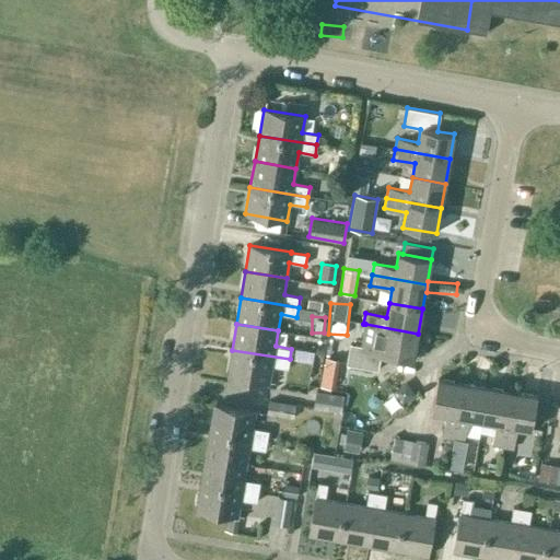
[(412,361),(418,334),(365,324),(361,346),(350,343),(346,364),(378,371),(381,354),(412,361)]
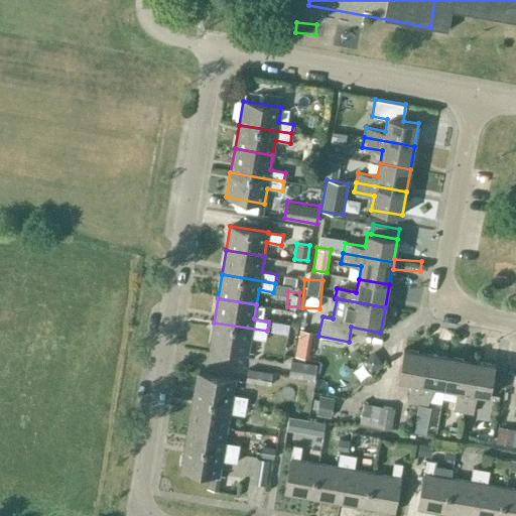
[(265,340),(267,331),(214,323),(210,346),(248,353),(251,338),(265,340)]
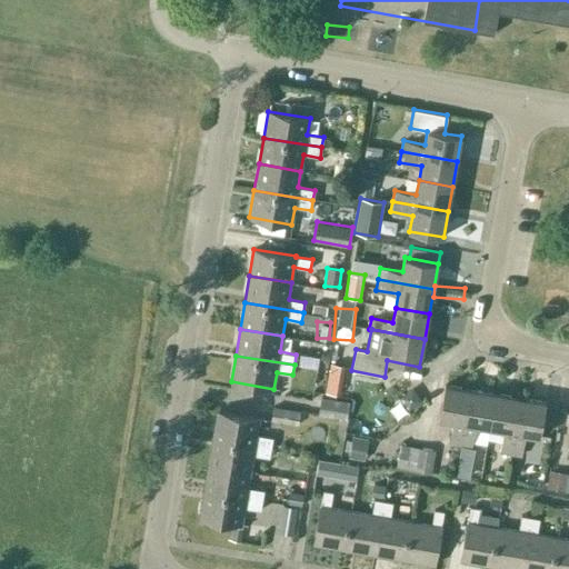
[(449,442),(460,445),(470,389),(445,385),(439,418),(453,420),(449,442)]
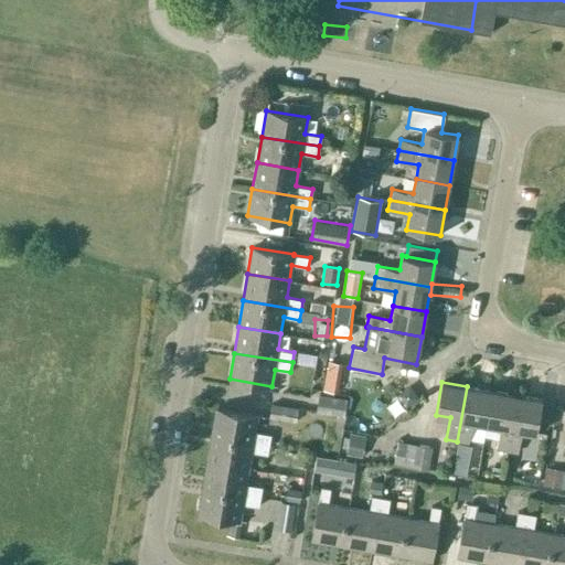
[(472,422),(486,424),(491,391),(467,386),(457,441),(468,444),(472,422)]
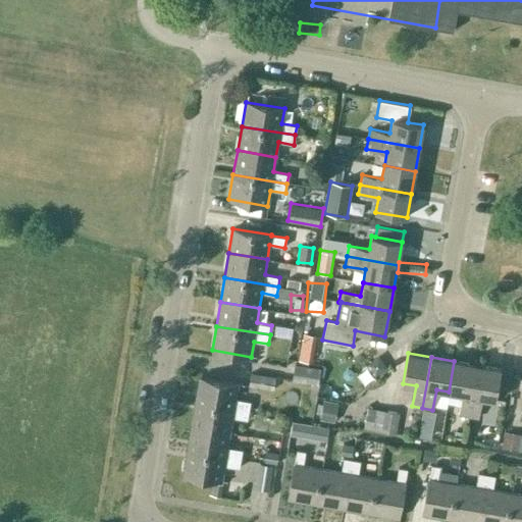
[(312,382),(316,367),(294,361),(290,376),(312,382)]
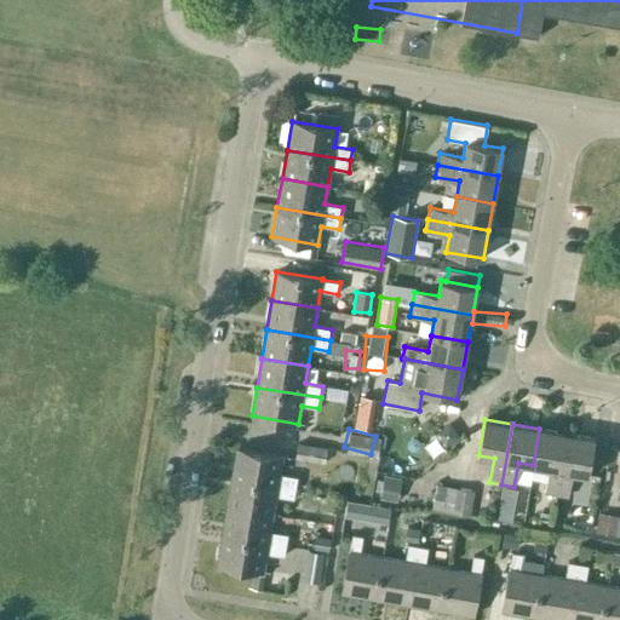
[(545,492),(556,494),(567,434),(539,429),(533,465),(549,469),(545,492)]
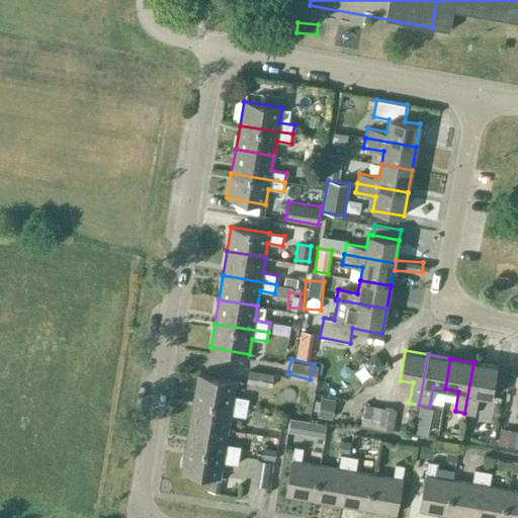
[(497,366),(473,362),(464,413),(475,414),(478,395),(492,398),(497,366)]
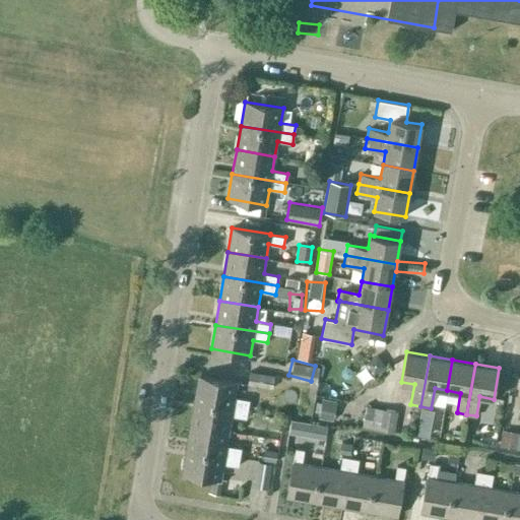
[(274,375),(250,371),(247,384),(271,389),(274,375)]
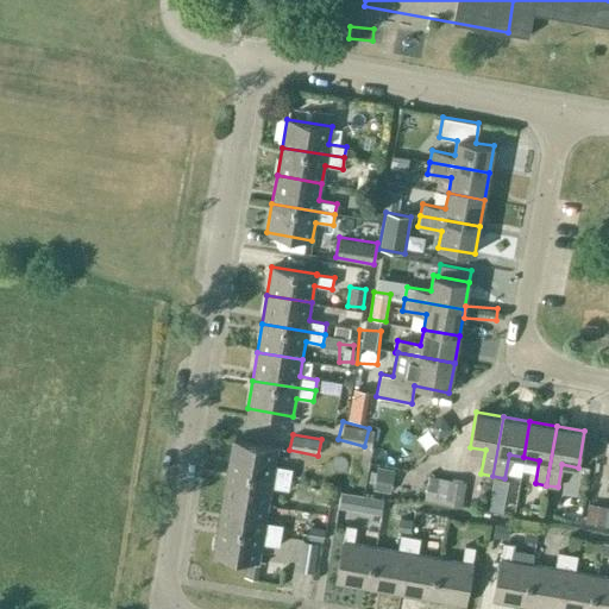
[(227,469),(290,479),(292,469),(275,465),(277,447),(232,440),(227,469)]
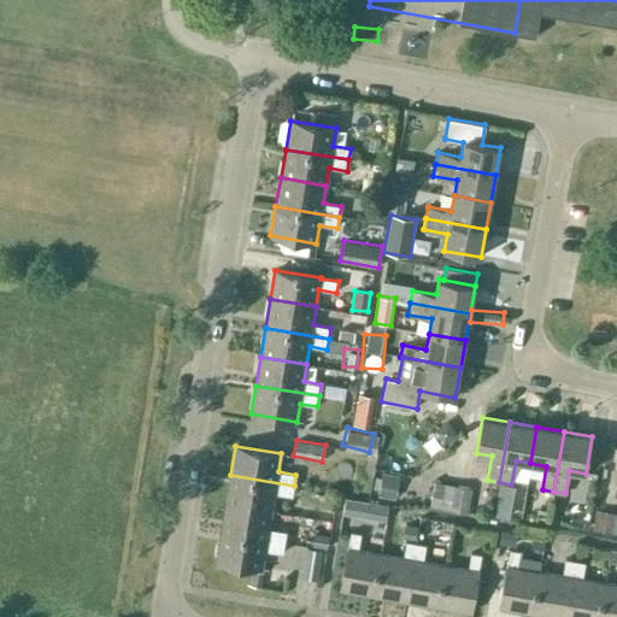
[(225,504),(271,511),(274,493),(293,497),(294,486),(230,475),(225,504)]
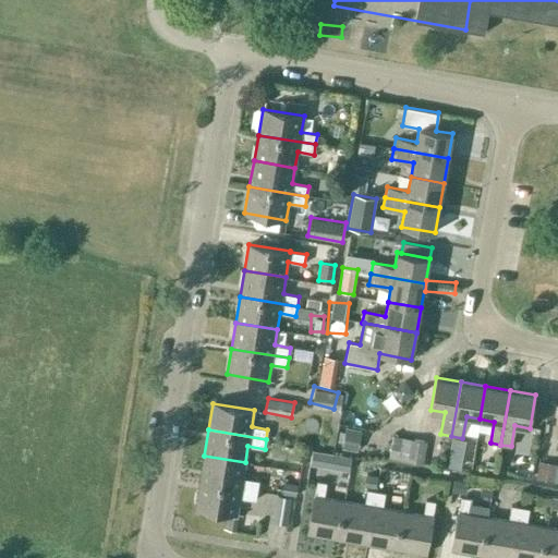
[(427,440),(392,435),(388,458),(423,463),(427,440)]
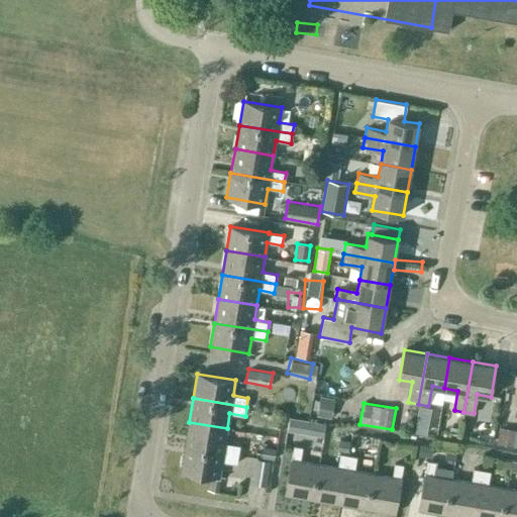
[(425,432),(427,419),(415,417),(413,429),(425,432)]
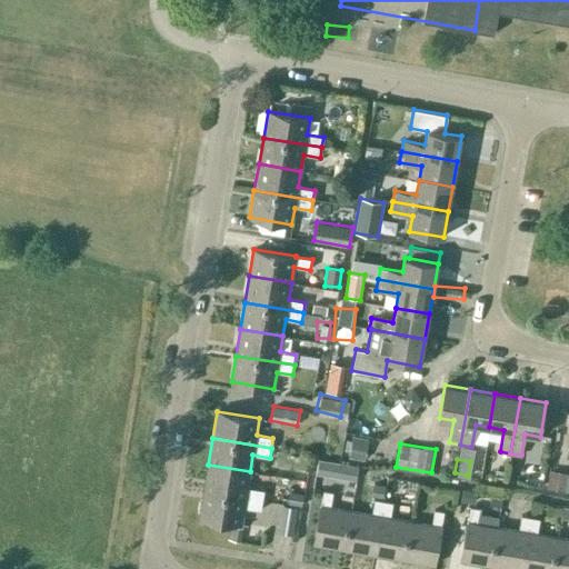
[(203,491),(262,501),(263,490),(248,487),(250,471),(208,465),(203,491)]
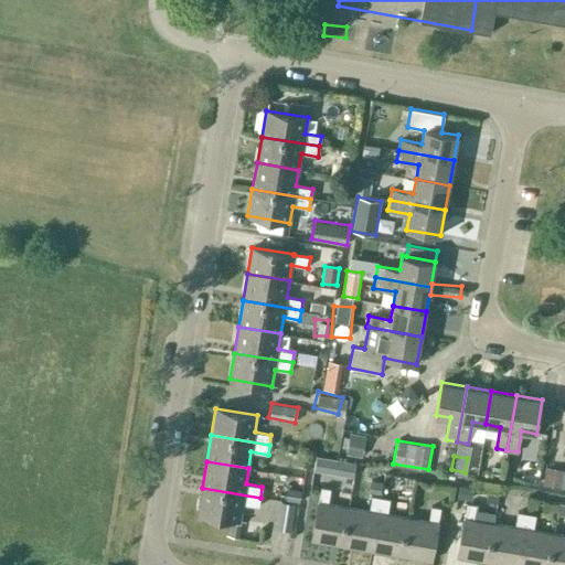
[(542,483),(560,483),(560,461),(542,462),(542,483)]
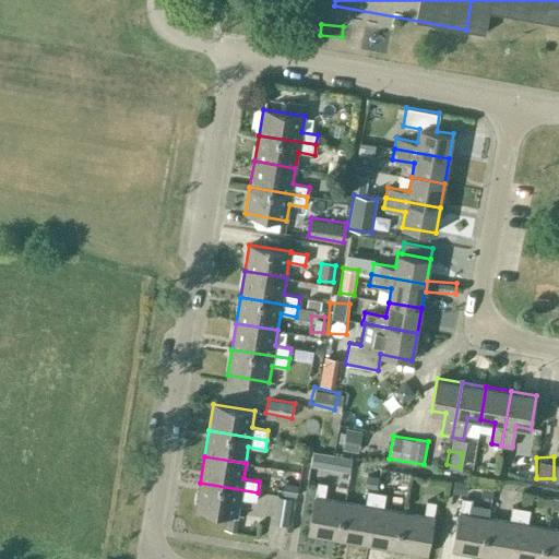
[(257,501),(258,492),(200,483),(195,509),(237,515),(239,499),(257,501)]
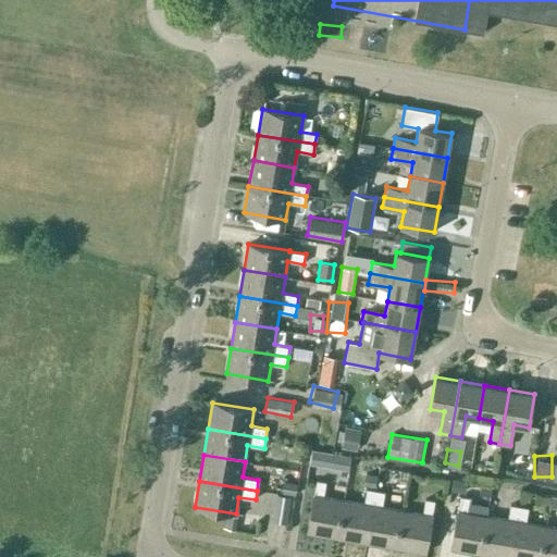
[(336,537),(343,499),(323,496),(325,482),(317,481),(313,495),(307,532),(336,537)]
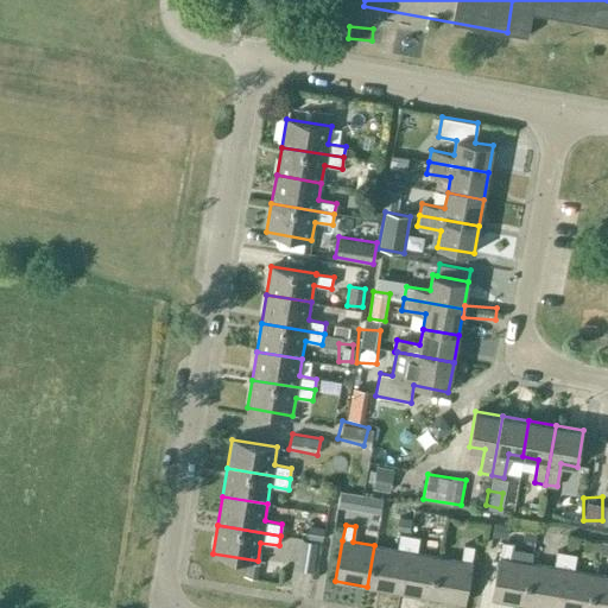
[(399,593),(410,536),(400,534),(397,549),(374,545),(367,587),(399,593)]
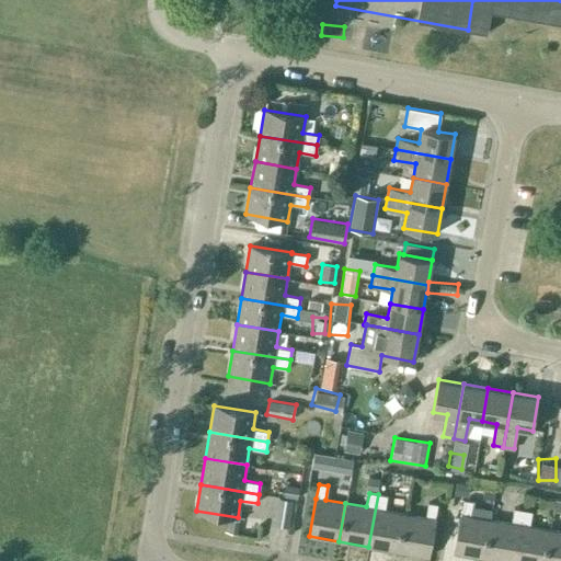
[(399,552),(405,514),(385,510),(387,495),(378,494),(368,547),(399,552)]
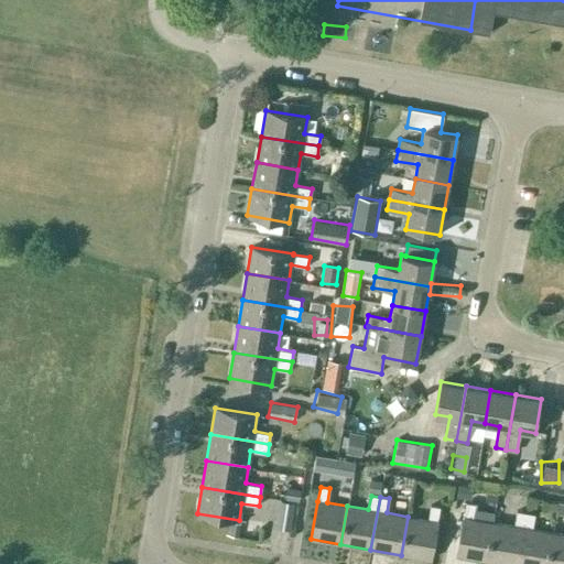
[(294,502),(280,500),(275,528),(291,531),(294,502)]
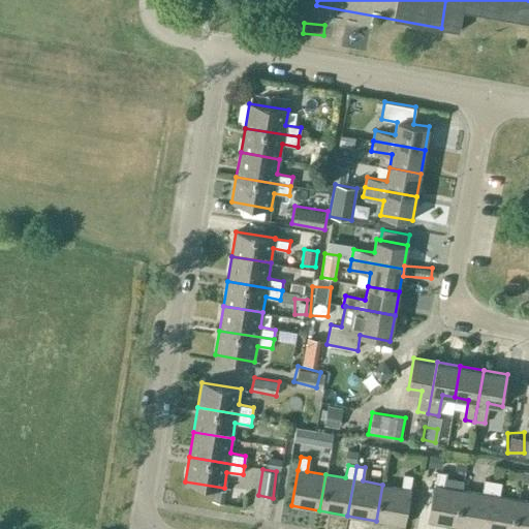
[(456,526),(462,490),(443,487),(445,472),(437,471),(434,485),(428,521),(456,526)]
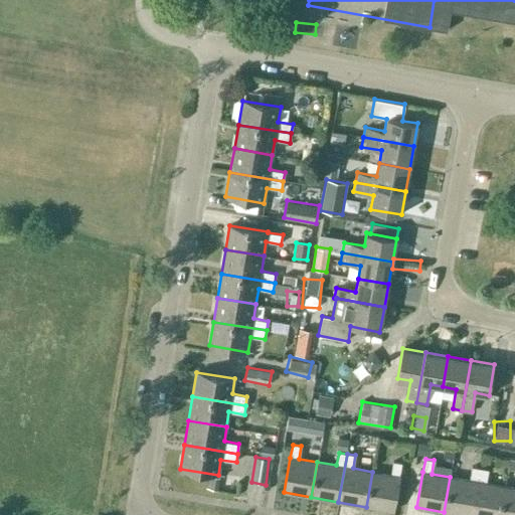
[(390,475),(372,472),(366,507),(393,511),(399,476),(401,463),(393,462),(390,475)]
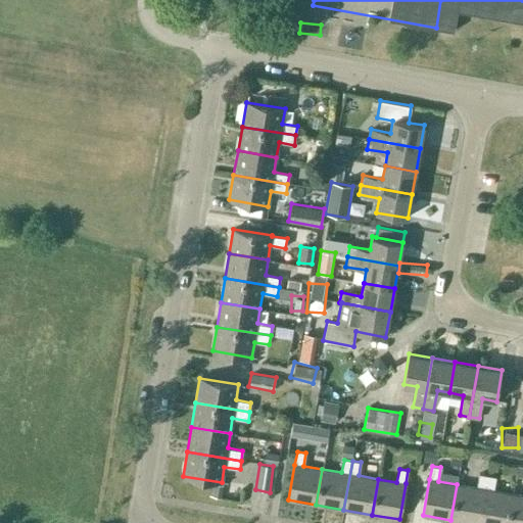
[(253,487),(254,470),(243,470),(242,487),(253,487)]
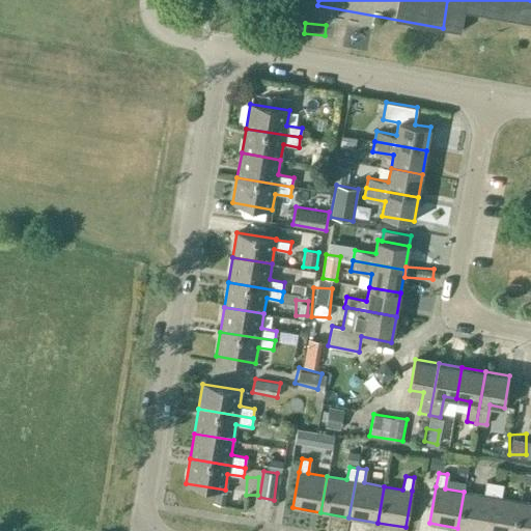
[(476,530),(485,530),(495,482),(486,481),(483,495),(464,492),(457,528),(476,530)]
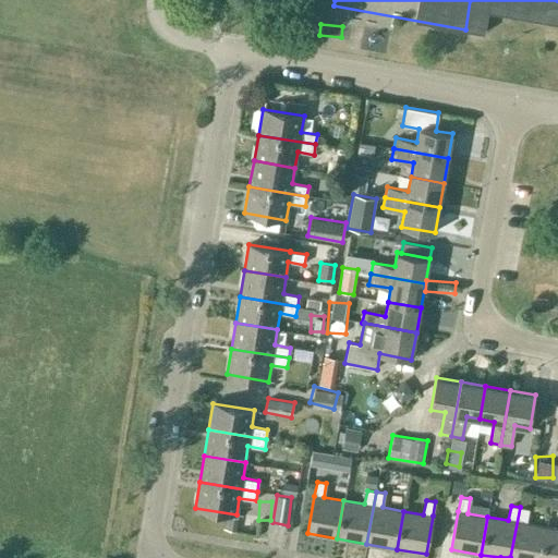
[(541,557),(547,526),(526,523),(529,508),(520,507),(510,557),(541,557)]
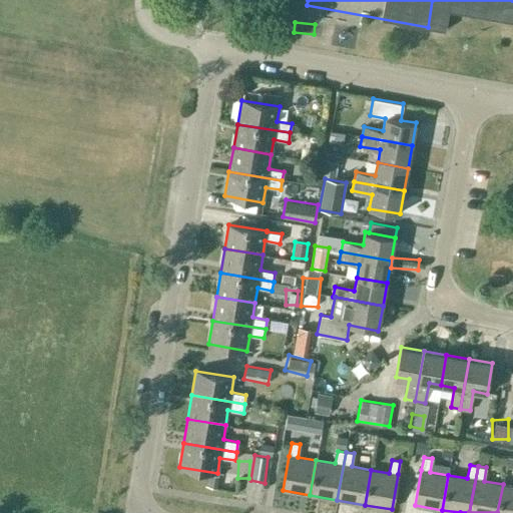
[(512,512),(512,486),(503,484),(497,512),(512,512)]
